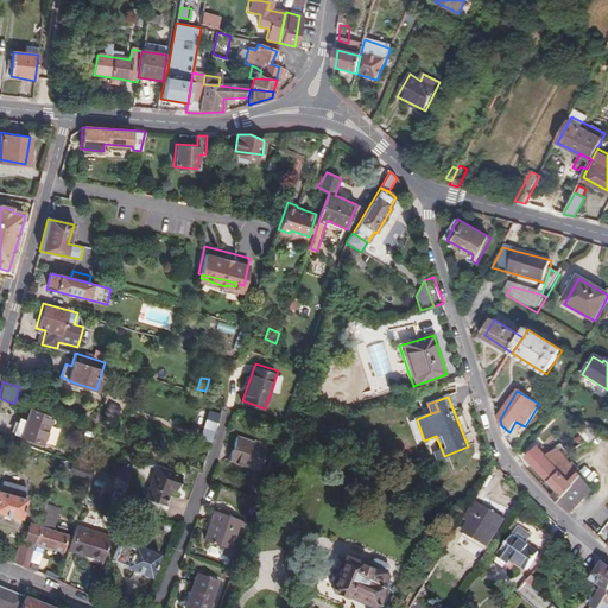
[(214,437),(223,411),(211,407),(202,434),(214,437)]
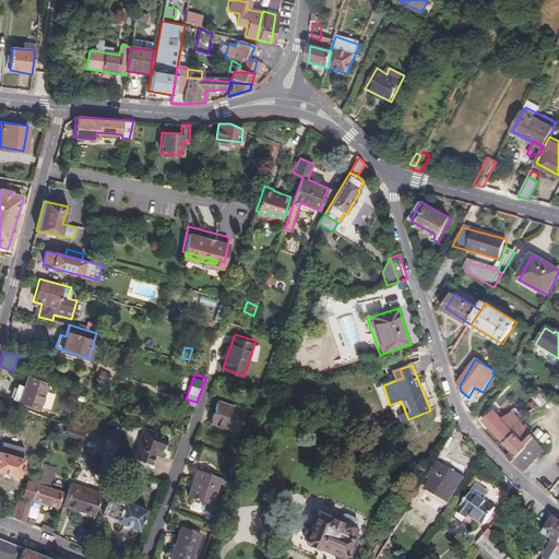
[(47,383),(25,376),(21,389),(14,388),(11,399),(16,401),(16,402),(37,409),(47,383)]
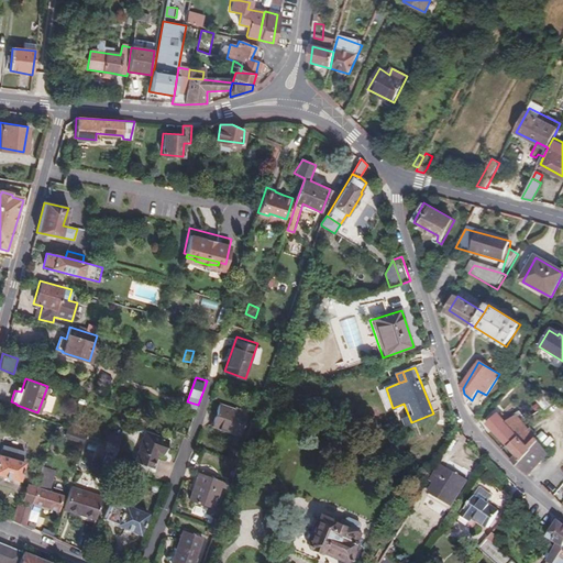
[(505,415),(514,406),(506,397),(496,405),(505,415)]
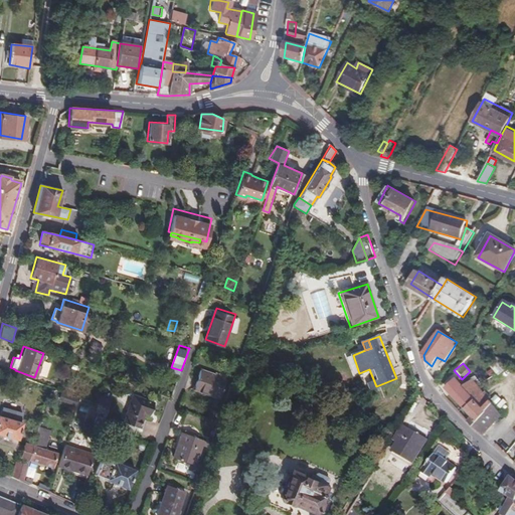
[(499,376),(492,367),(475,378),(483,386),(491,381),(499,376)]
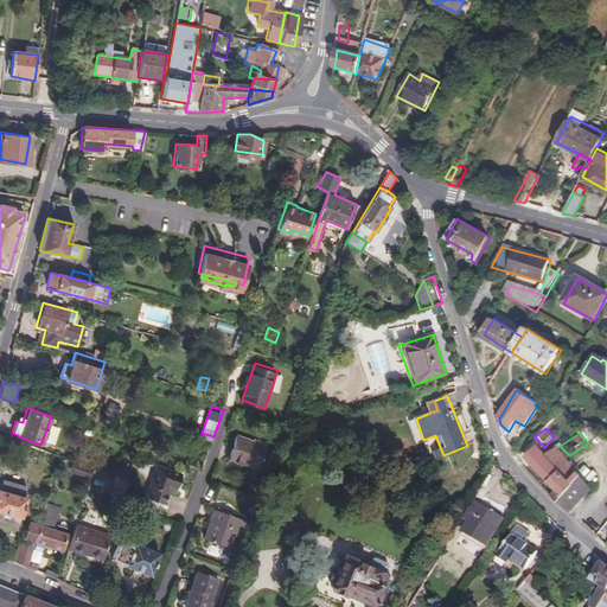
[(237,434),(229,457),(260,468),(268,445),(237,434)]
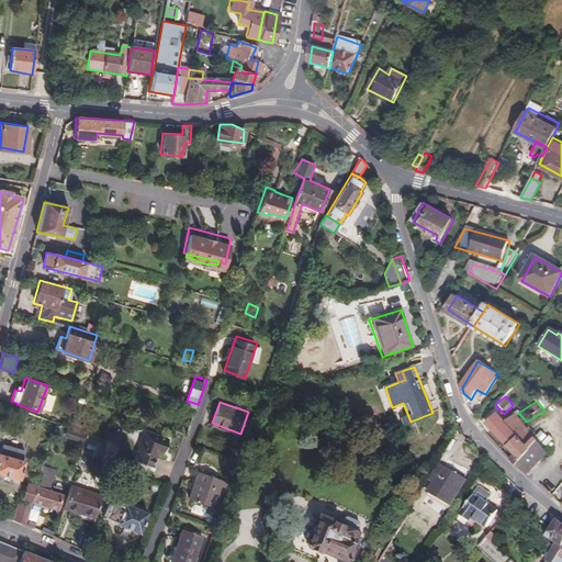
[(125,423),(127,414),(121,412),(117,419),(125,423)]
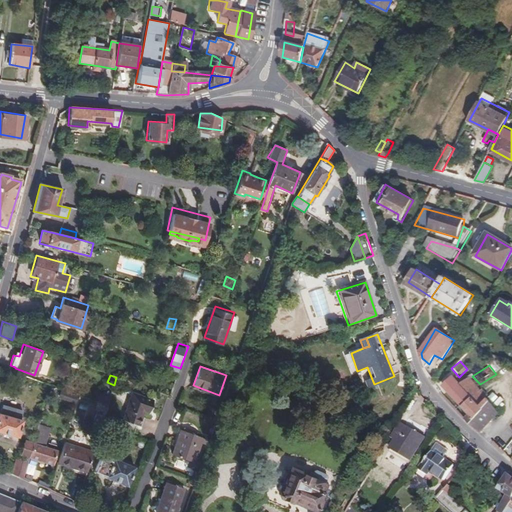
[(187,375),(185,386),(192,388),(195,377),(187,375)]
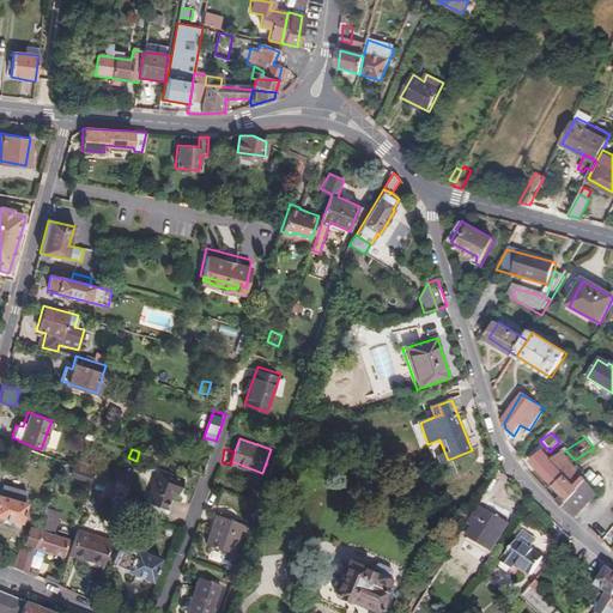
[(533,463),(551,485),(563,472),(565,469),(547,451),(545,454),(542,451),(533,463)]
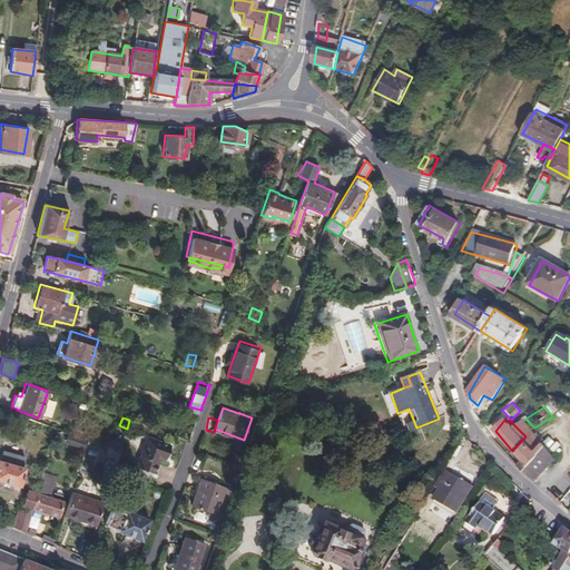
[(23,429),(33,432),(36,425),(26,422),(23,429)]
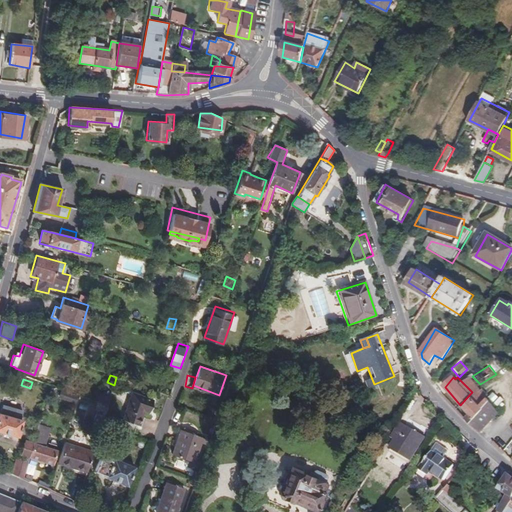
[(107,405),(114,385),(107,382),(103,393),(101,392),(98,402),(107,405)]
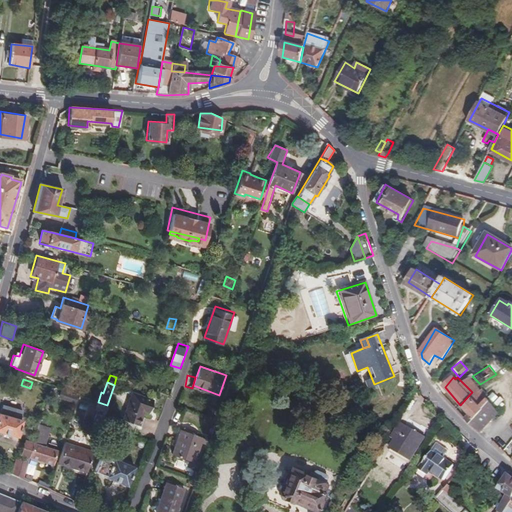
[(472,392),(470,394),(480,404),(486,398),(487,397),(477,387),(472,392)]
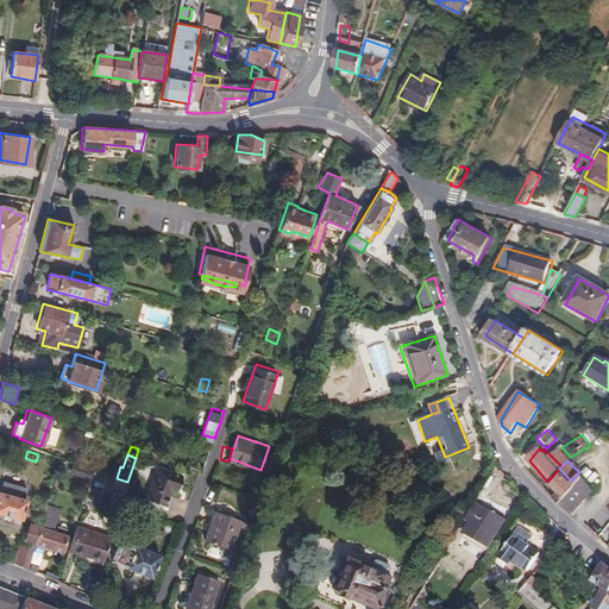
[(88,484),(92,473),(71,465),(68,477),(88,484)]
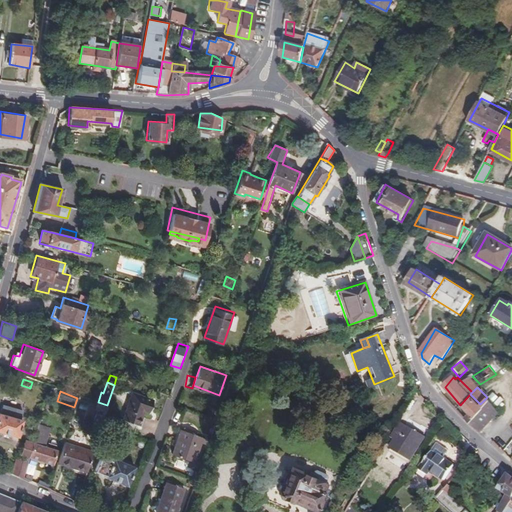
[(132,394),(122,421),(139,428),(144,413),(150,415),(154,402),(132,394)]
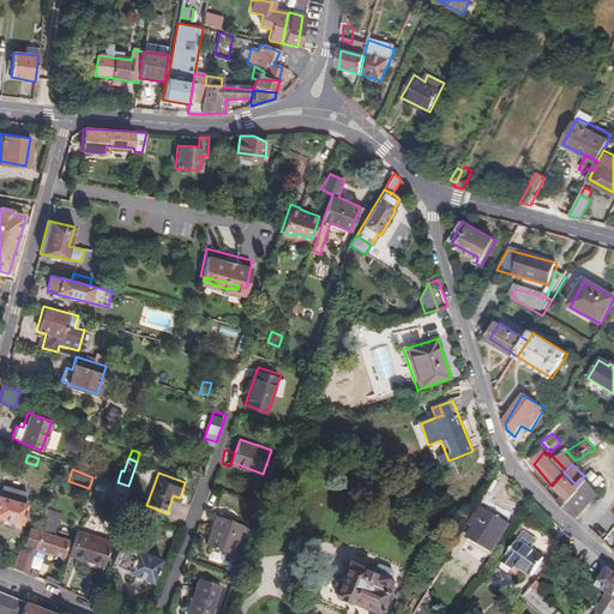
[(564,498),(560,503),(577,518),(597,493),(583,477),(576,485),(564,473),(552,486),(564,498)]
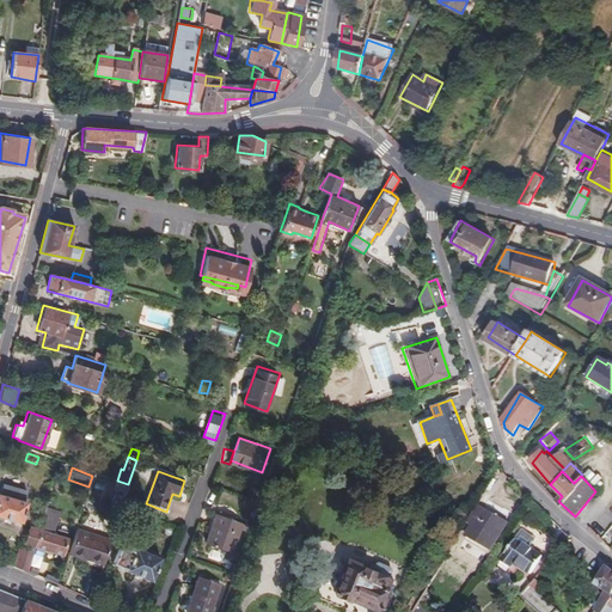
[(109,515),(117,519),(126,494),(117,490),(109,515)]
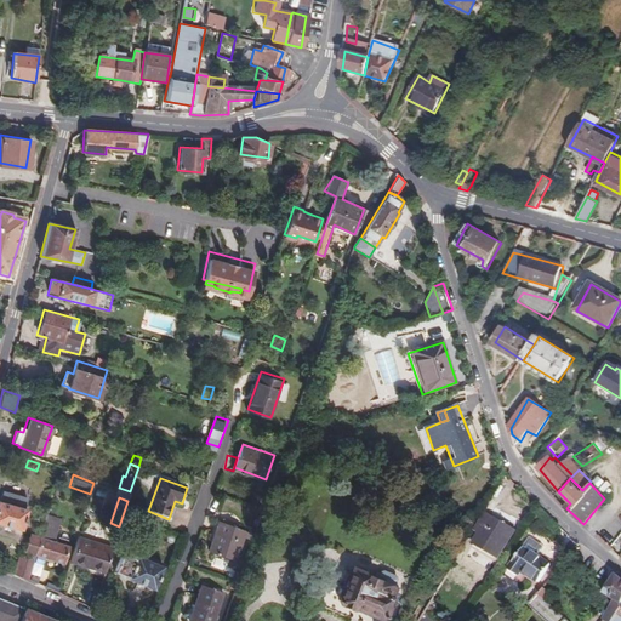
[(0,505),(0,528),(15,534),(22,516),(0,505)]
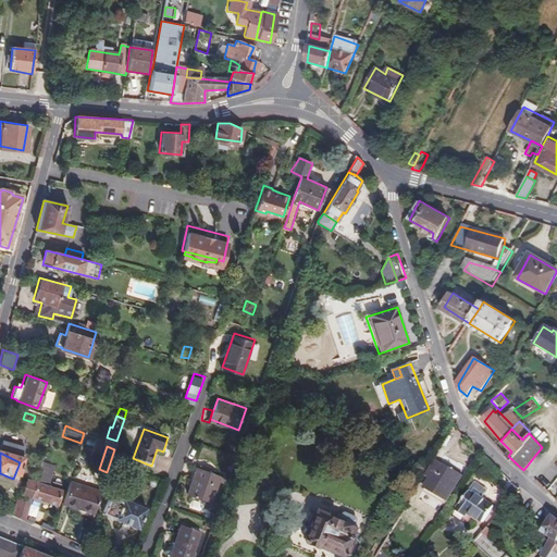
[(435,458),(428,471),(425,474),(433,479),(443,462),(435,458)]
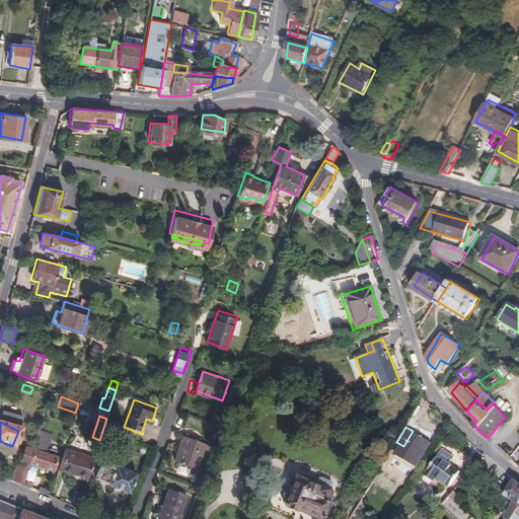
[(413,431),(403,446),(397,456),(418,467),(433,443),(413,431)]
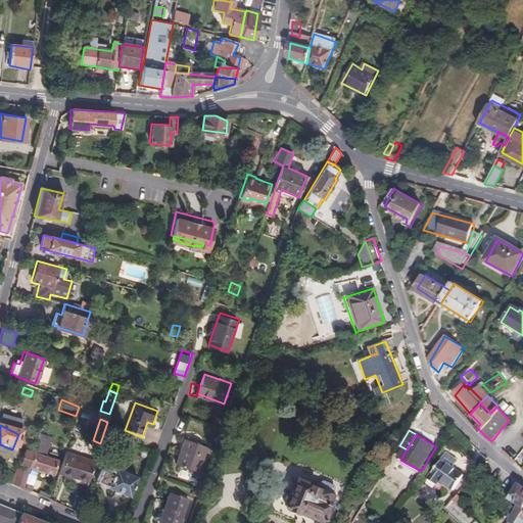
[(185,438),(176,464),(199,472),(207,446),(185,438)]
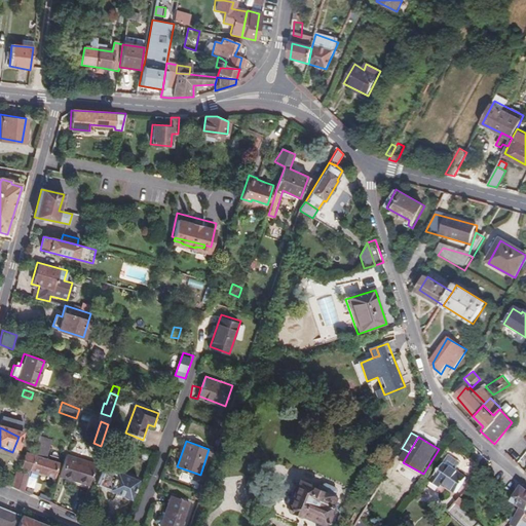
[(34,456),(29,471),(55,480),(58,471),(42,465),(46,454),(36,450),(34,456)]
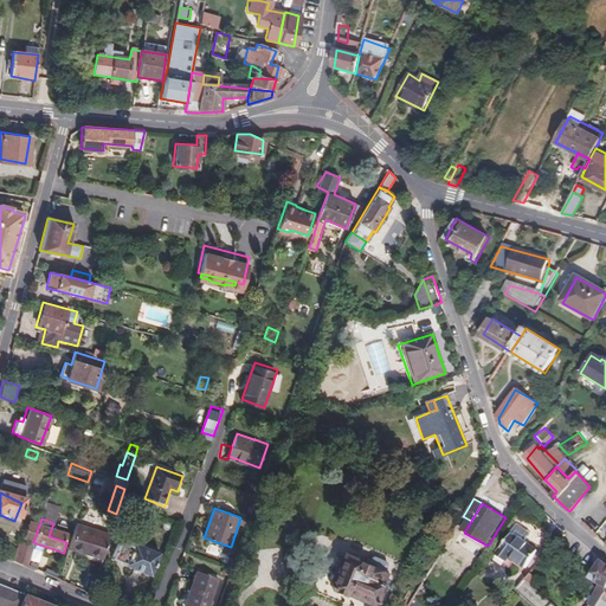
[(13,561),(26,567),(33,542),(39,526),(30,523),(25,537),(19,540),(13,561)]
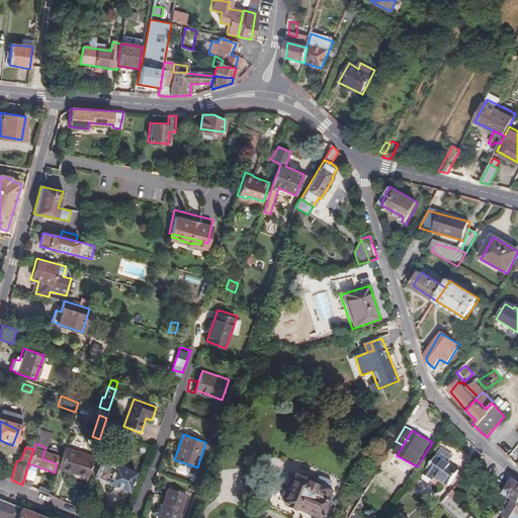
[(443,448),(438,455),(449,462),(454,455),(443,448)]
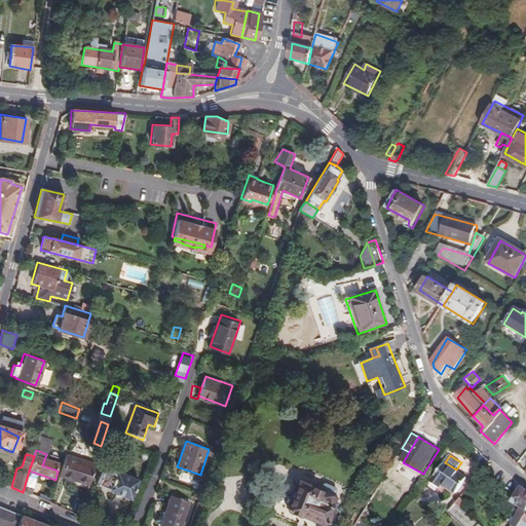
[(75,490),(86,493),(94,470),(65,460),(59,480),(76,485),(75,490)]
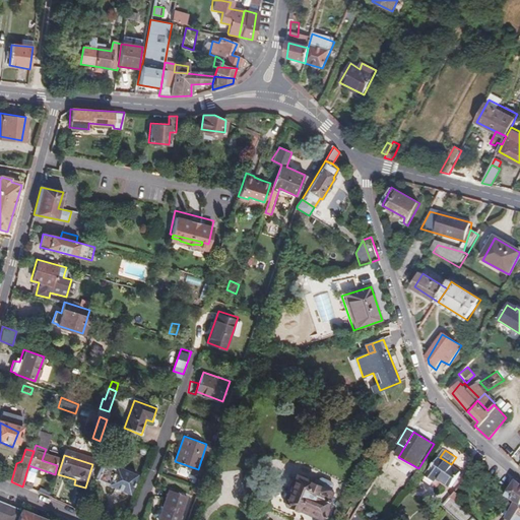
[(438,477),(451,488),(462,472),(440,457),(426,476),(435,482),(438,477)]
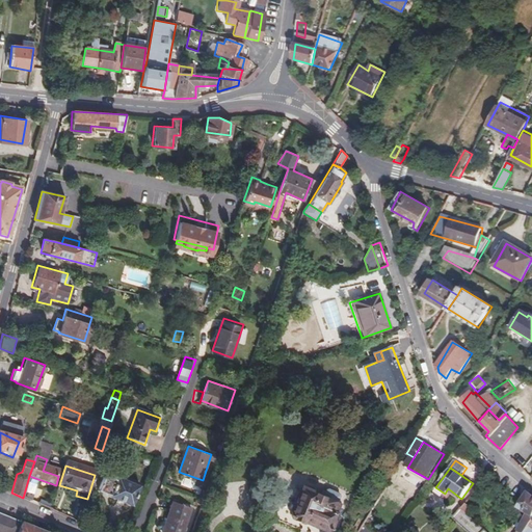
[(137,488),(103,474),(97,490),(131,505),(137,488)]
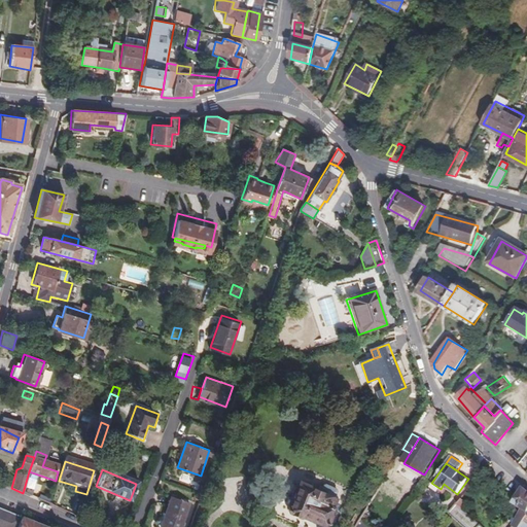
[(297,515),(302,514),(323,523),(325,520),(327,521),(328,519),(326,518),(336,497),(310,486),(311,484),(310,482),(304,479),(301,480),(300,482),(299,481),(285,508),(297,515)]
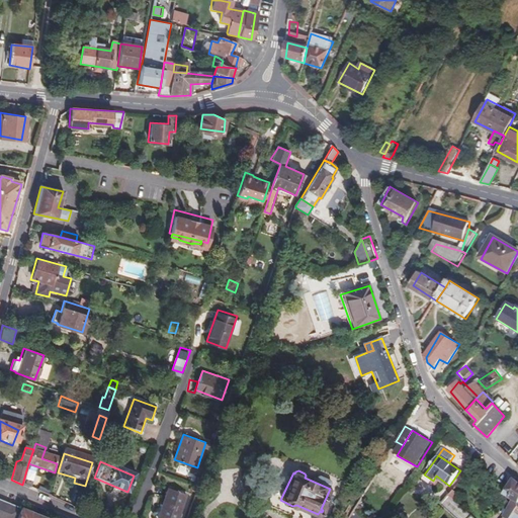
[(517,483),(514,480),(502,493),(515,505),(509,513),(513,516),(516,517),(517,517),(517,510),(516,508),(517,505),(517,483)]
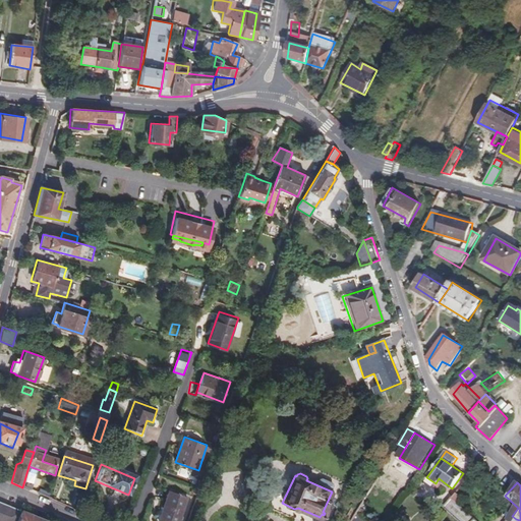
[(171,490),(159,520),(178,520),(188,497),(171,490)]
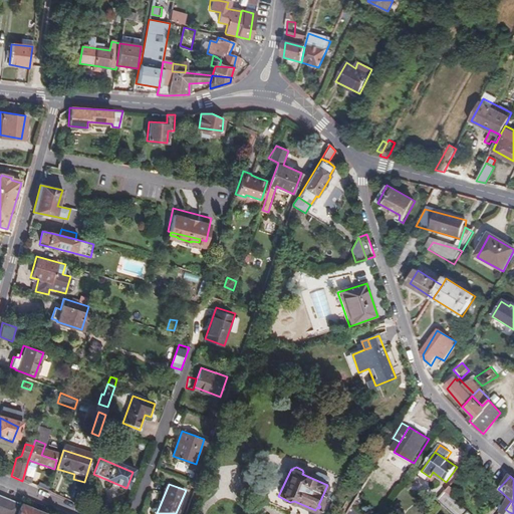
[(456,490),(451,485),(446,490),(452,495),(456,490)]
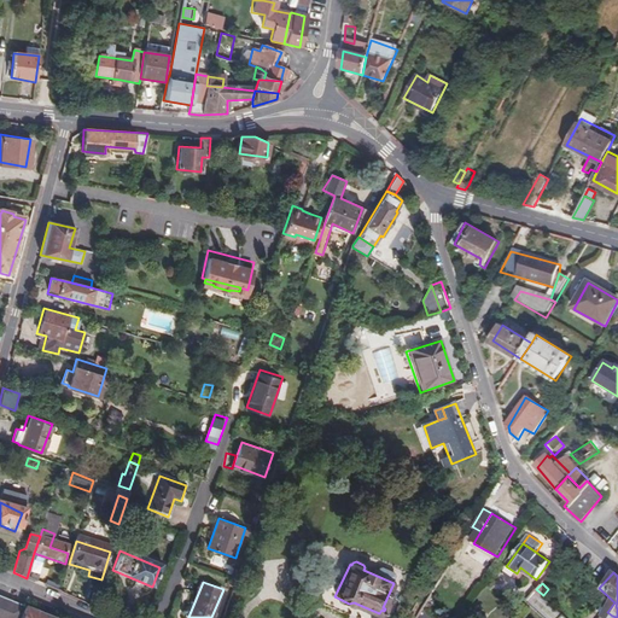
[(543,595),(536,589),(528,601),(543,617),(559,617),(563,616),(543,595)]
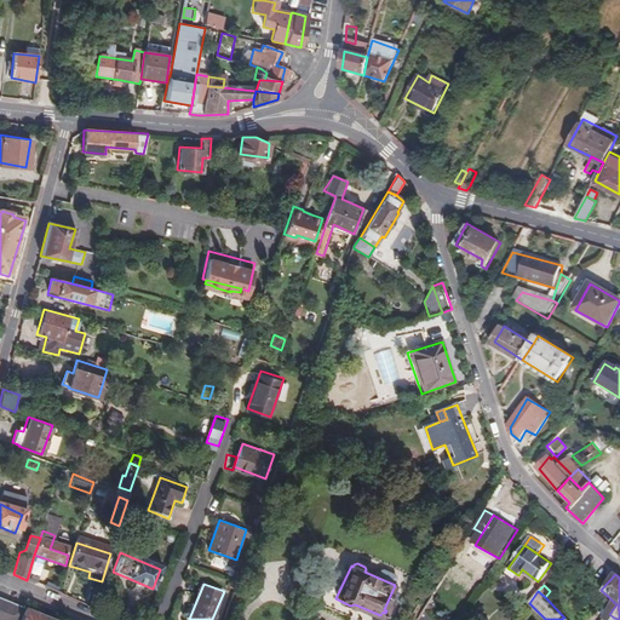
[(0,619),(52,619),(0,597),(0,619)]
